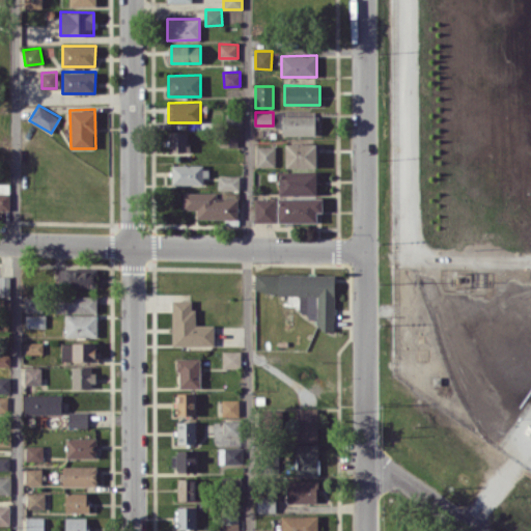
[(226,113),(226,128),(243,129),(243,113),(226,113)]
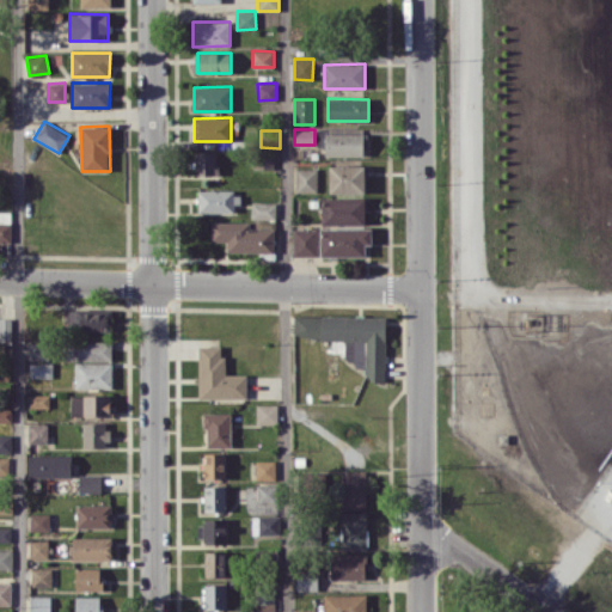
[(325,155),(363,157),(363,134),(325,133),(325,155)]
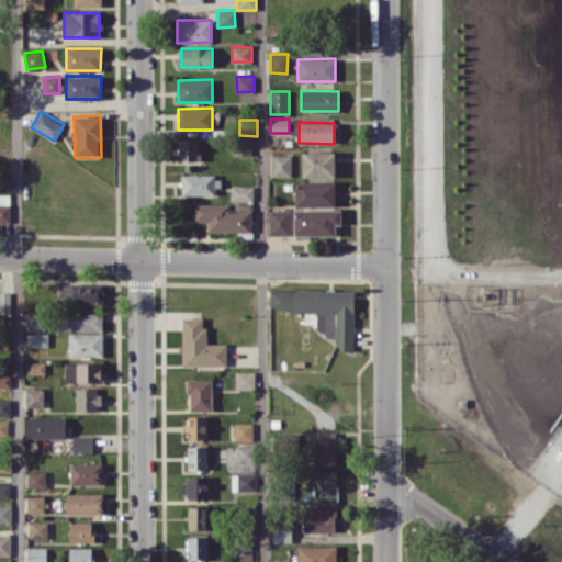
[(179,161),(199,160),(198,139),(179,139),(179,161)]
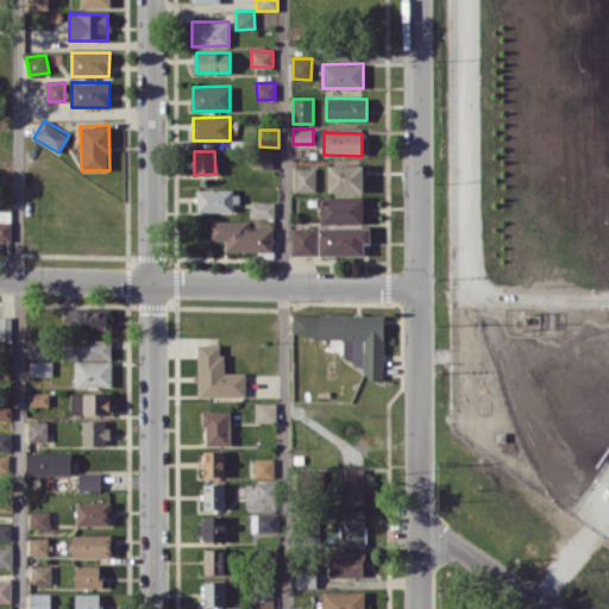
[(363,192),(363,165),(327,164),(327,192),(363,192)]
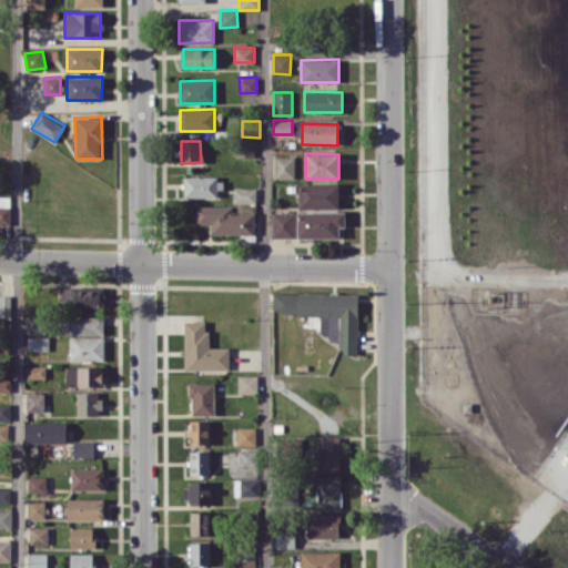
[(274,179),(295,178),(294,155),(274,156),(274,179)]
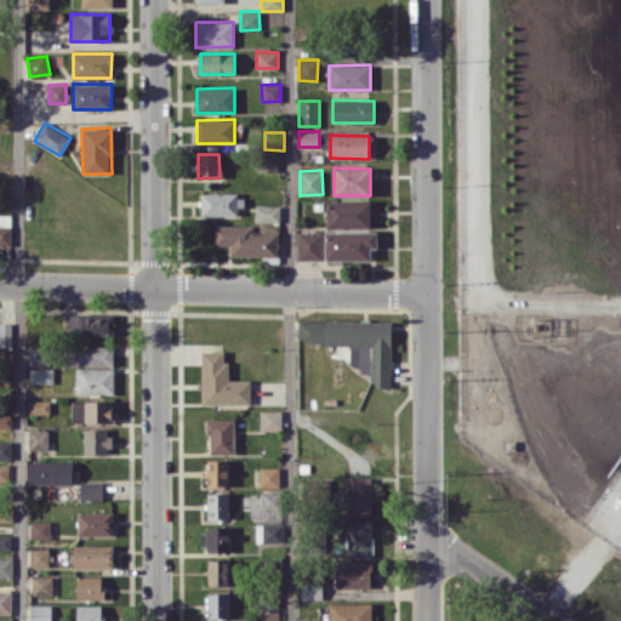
[(241,216),(241,194),(201,193),(201,215),(241,216)]
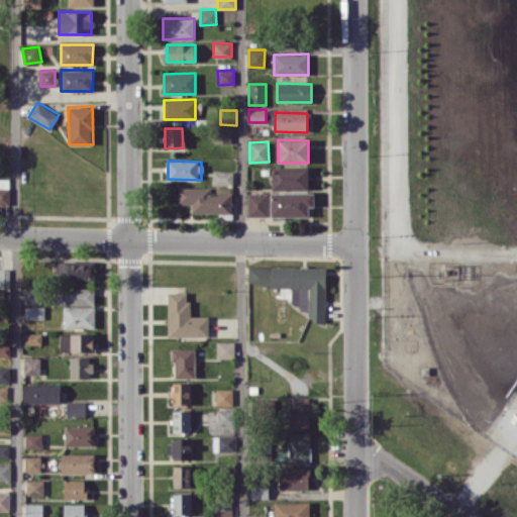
[(272,190),(308,190),(308,168),(272,167),(272,190)]
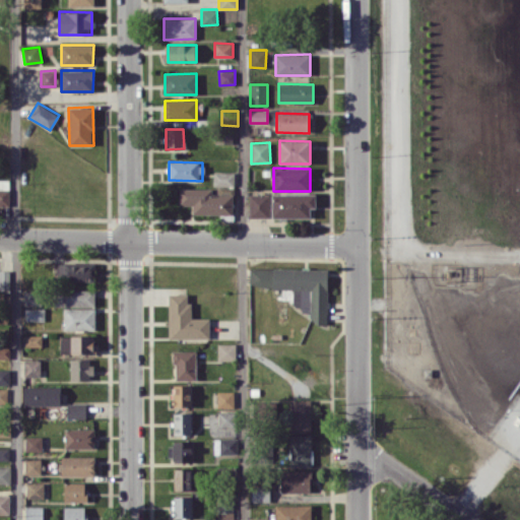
[(213,185),(234,186),(235,173),(213,172),(213,185)]
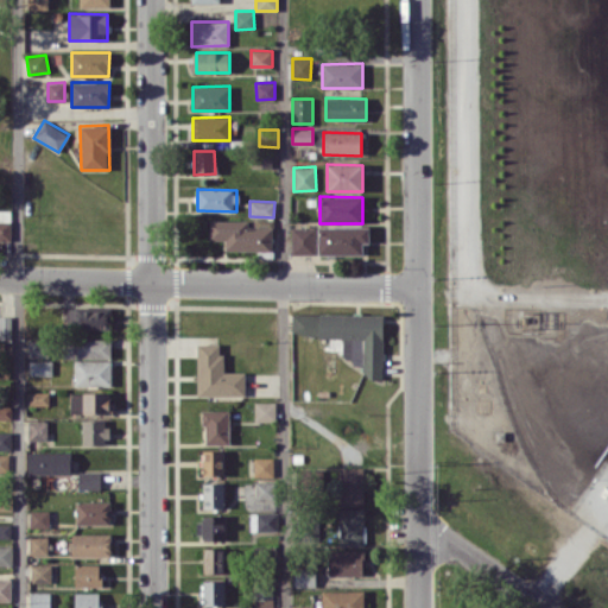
[(209,240),(225,240),(225,251),(273,251),(272,219),(254,219),(254,221),(209,222),(209,240)]
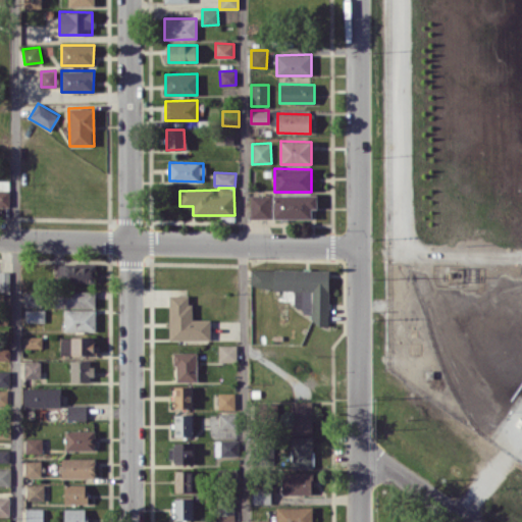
[(316,194),(273,195),(273,218),(311,218),(311,208),(317,208),(316,194)]
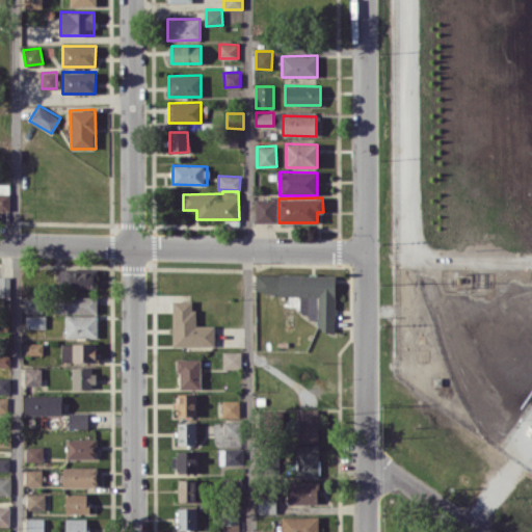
[(255,198),(255,222),(275,222),(275,198),(255,198)]
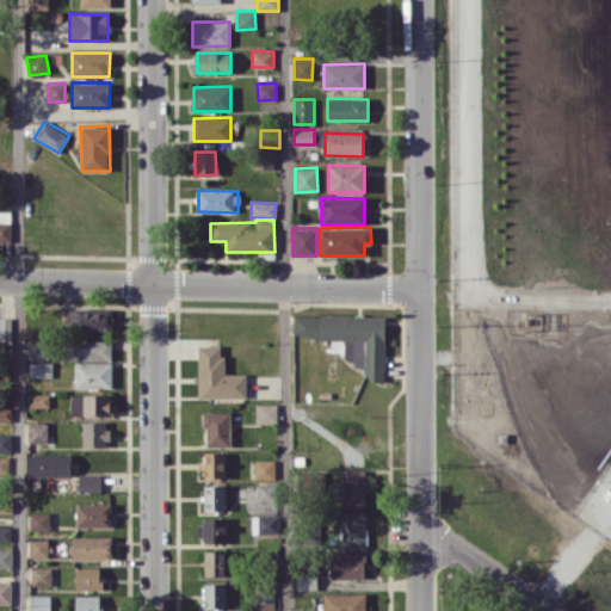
[(62,308),(62,329),(110,329),(111,309),(62,308)]
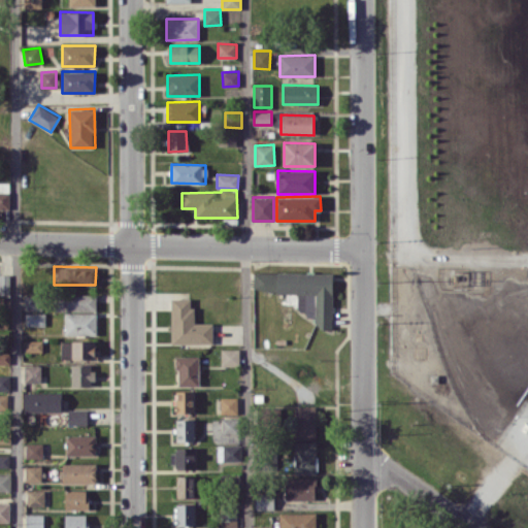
[(332,272),(254,271),(254,292),(297,292),(297,310),(306,311),(306,317),(315,317),(315,328),(332,328),(332,272)]
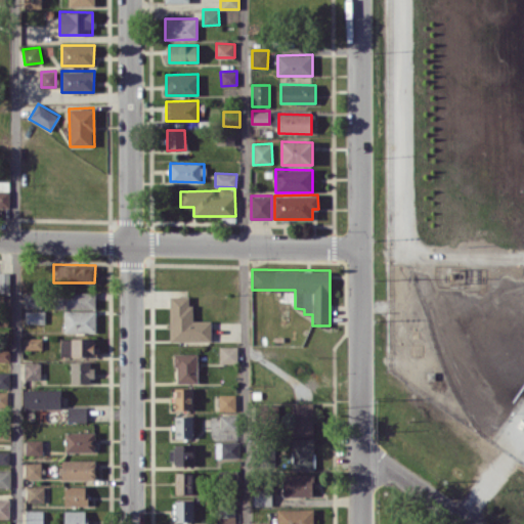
[(9,272),(0,272),(0,291),(9,291),(9,272)]
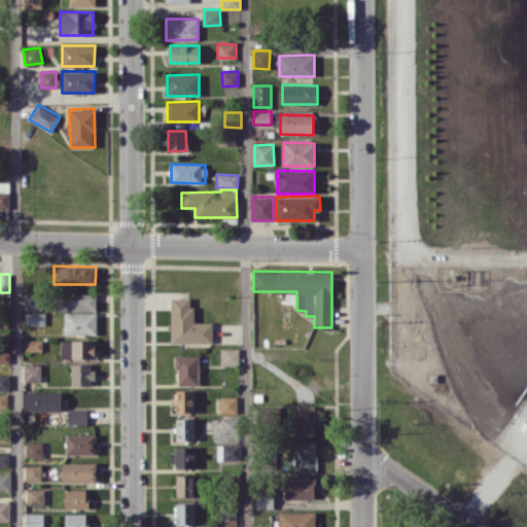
[(96,292),(54,294),(55,311),(96,309),(96,292)]
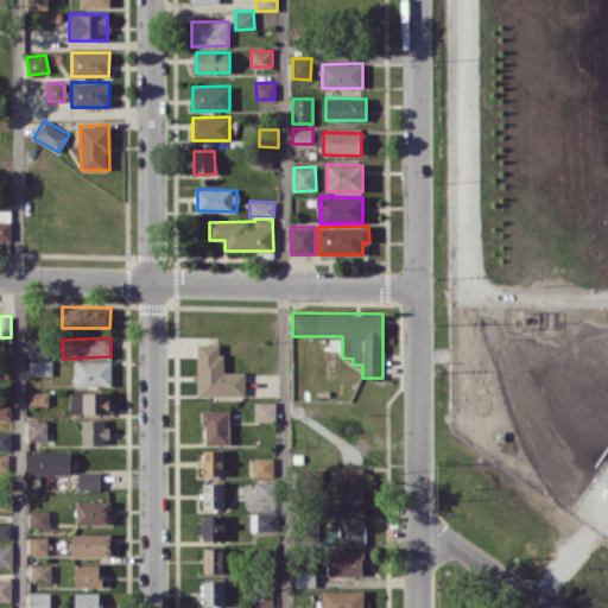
[(49,341),(29,341),(29,358),(49,358),(49,341)]
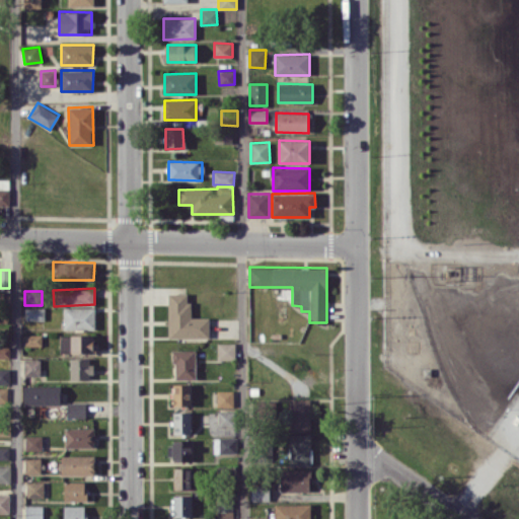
[(168,338),(209,338),(209,317),(192,317),(192,302),(187,302),(187,293),(167,293),(168,338)]
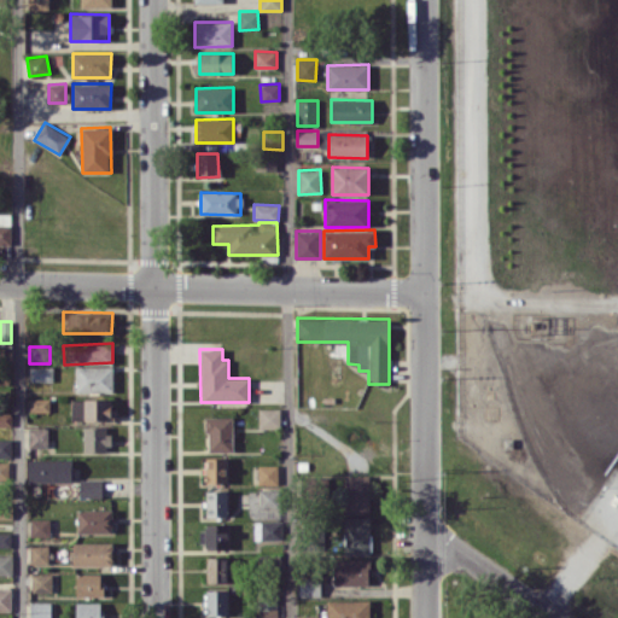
[(53,366),(30,367),(30,382),(53,380),(53,366)]
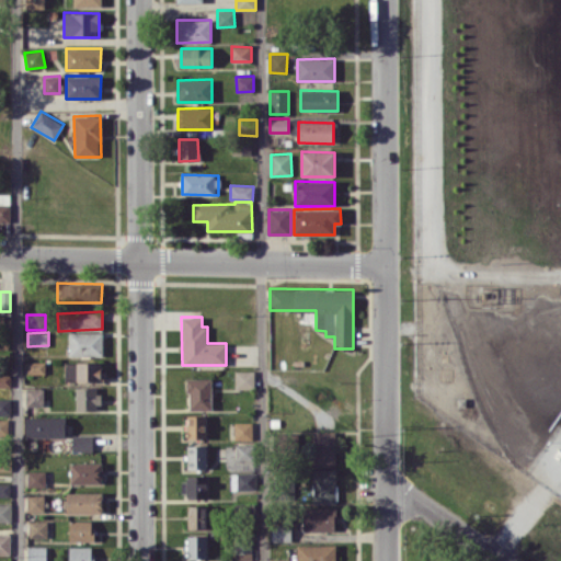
[(69,332),(68,356),(103,356),(103,332),(69,332)]
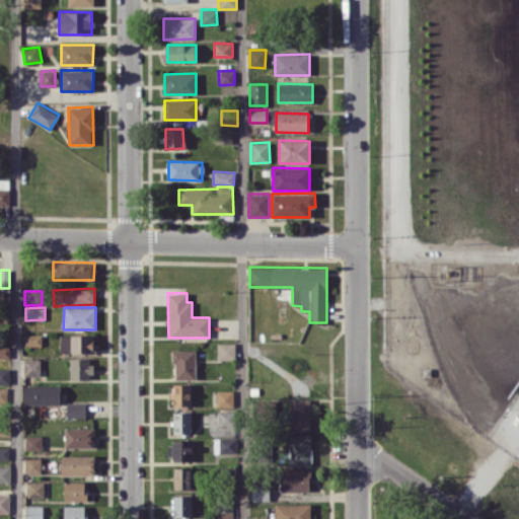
[(25,346),(42,346),(42,335),(24,335),(25,346)]
